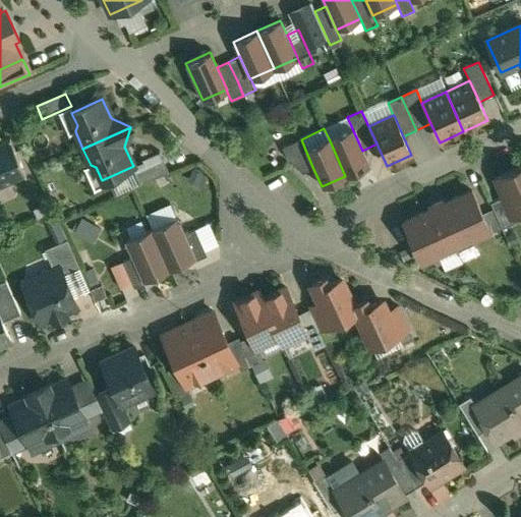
[(362,151),(352,128),(329,138),(345,176),(369,165),(362,151)]
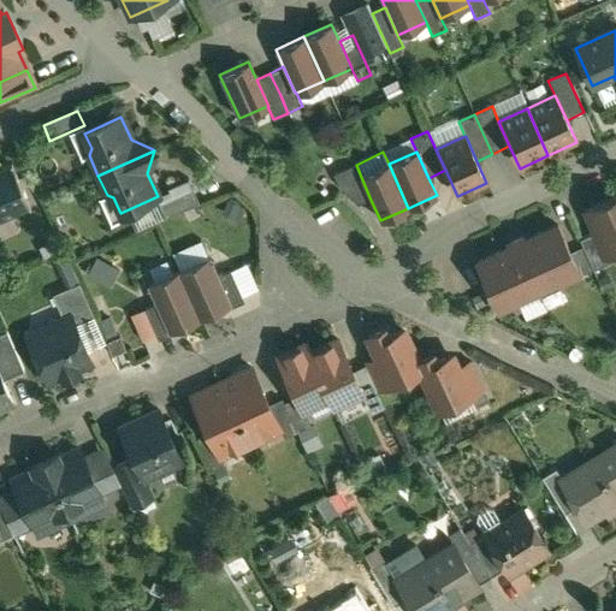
[(12,165),(0,170),(0,221),(30,208),(12,165)]
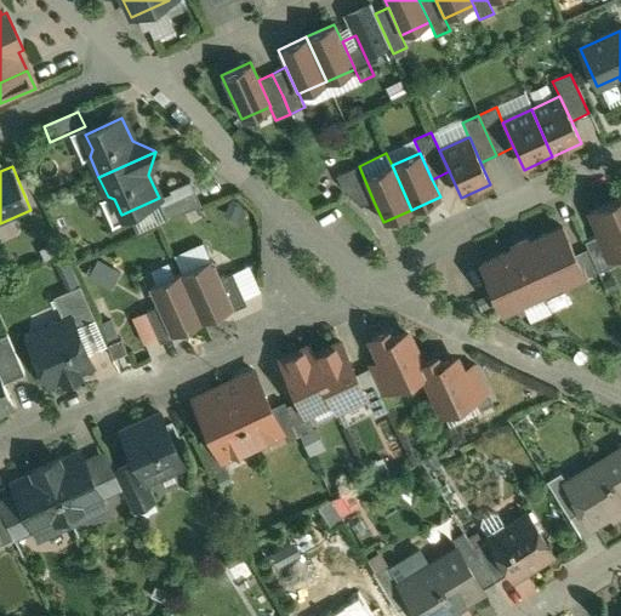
[(359,166),(336,176),(342,188),(360,207),(374,201),(364,178),(359,166)]
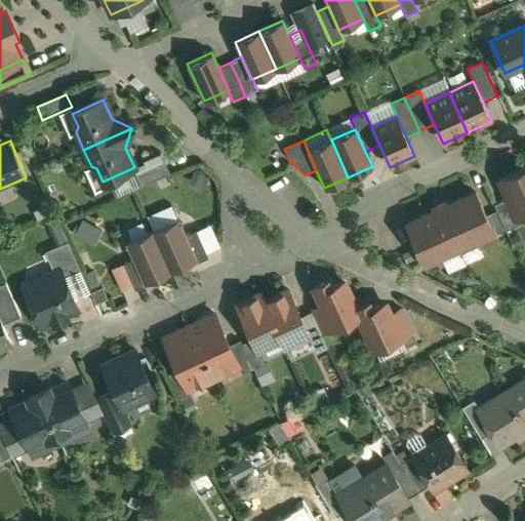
[(164,160),(135,173),(140,186),(169,173),(164,160)]
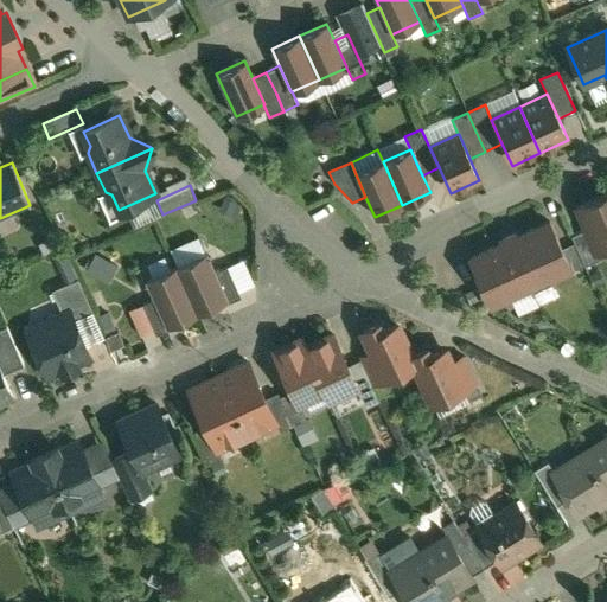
[(606,193),(577,207),(576,207),(586,230),(598,255),(599,254),(606,249),(606,193)]
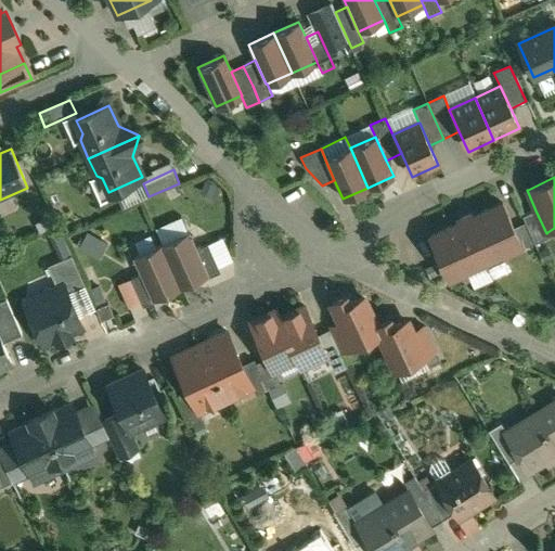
[(514,230),(502,204),(473,218),(472,215),(459,221),(460,223),(429,238),(448,279),(464,271),(466,276),(506,258),(504,253),(520,246),(521,246),(514,230)]
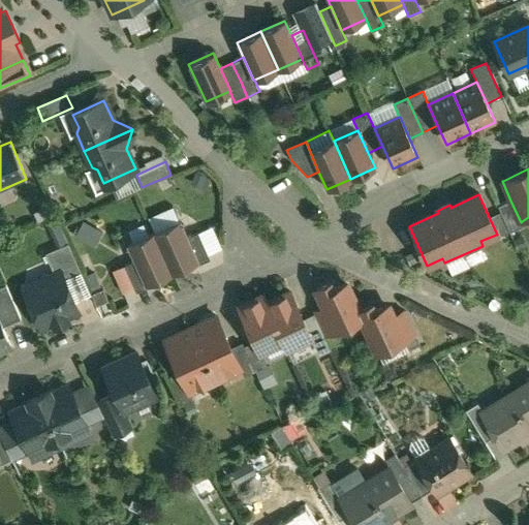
[(521,222),(510,201),(498,207),(501,214),(509,232),(509,233),(524,226),(522,221),(521,222)]
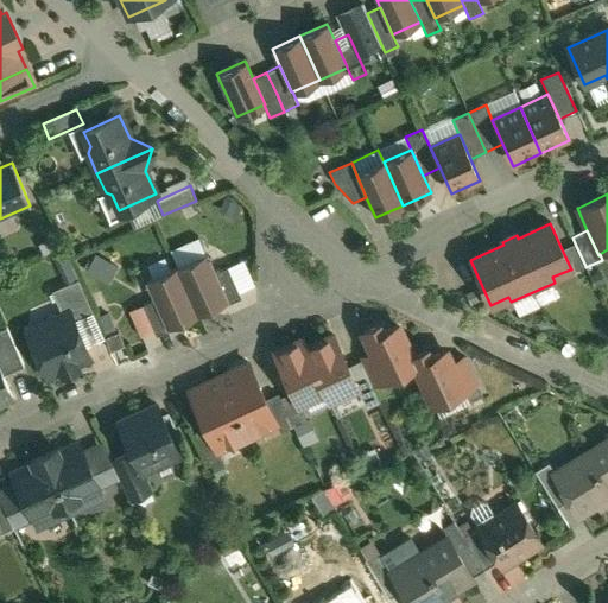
[(586,266),(576,246),(563,252),(571,270),(570,270),(571,272),(586,266)]
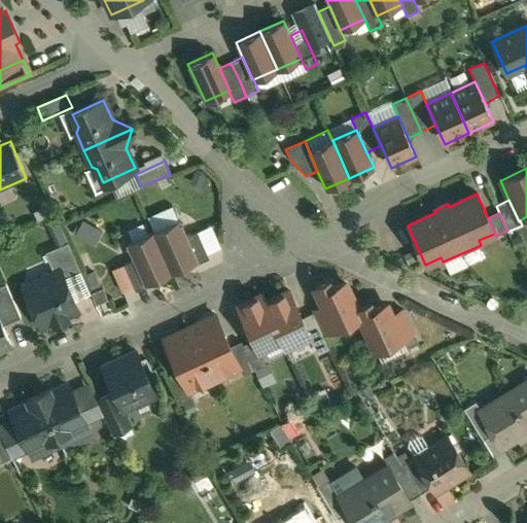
[(62,218),(51,222),(61,246),(71,242),(62,218)]
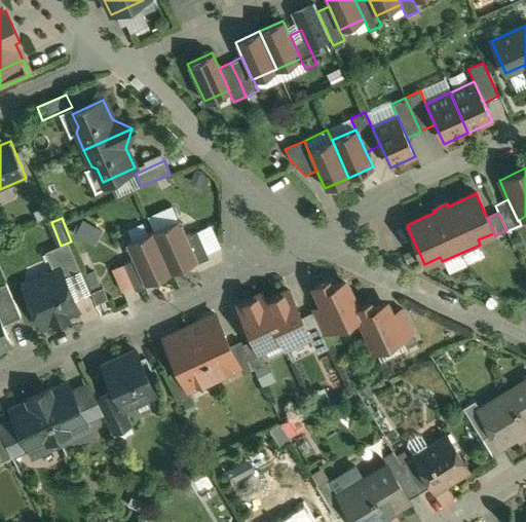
[(87,221),(79,235),(98,247),(107,232),(87,221)]
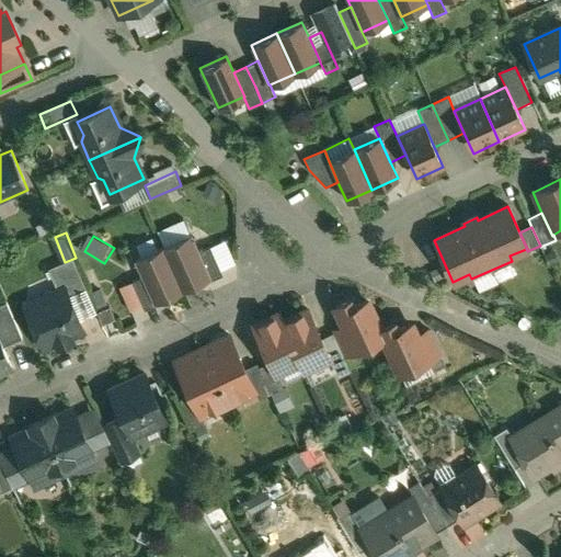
[(190,237),(162,249),(182,292),(197,285),(196,285),(209,280),(208,277),(197,253),(190,237)]
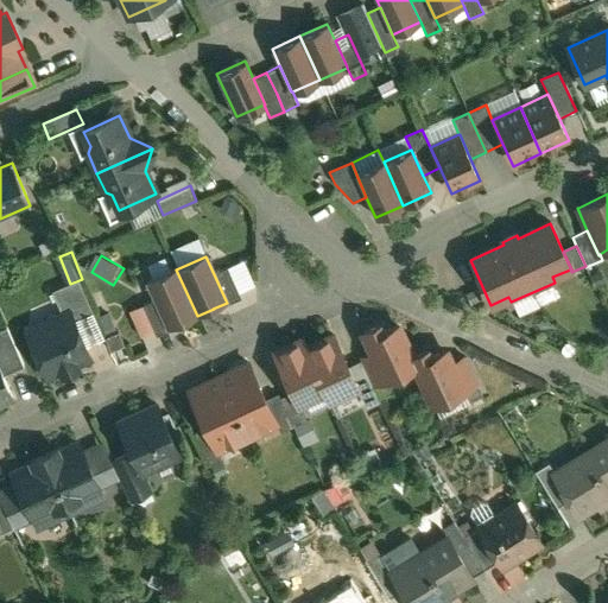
[(239,294),(227,268),(214,274),(226,300),(239,294)]
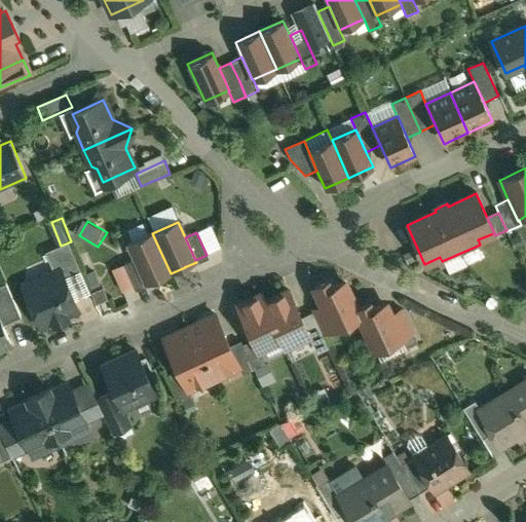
[(171,273),(152,233),(127,245),(134,260),(144,283),(145,285),(156,280),(157,280),(171,273)]
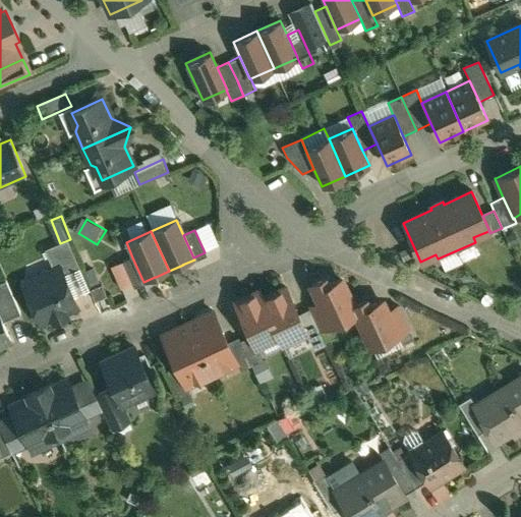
[(67,241),(44,250),(53,272),(60,269),(63,276),(79,270),(67,241)]
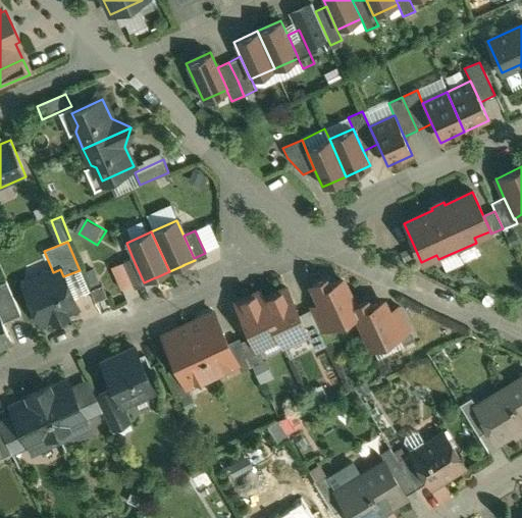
[(446,260),(451,271),(485,254),(480,244),(446,260)]
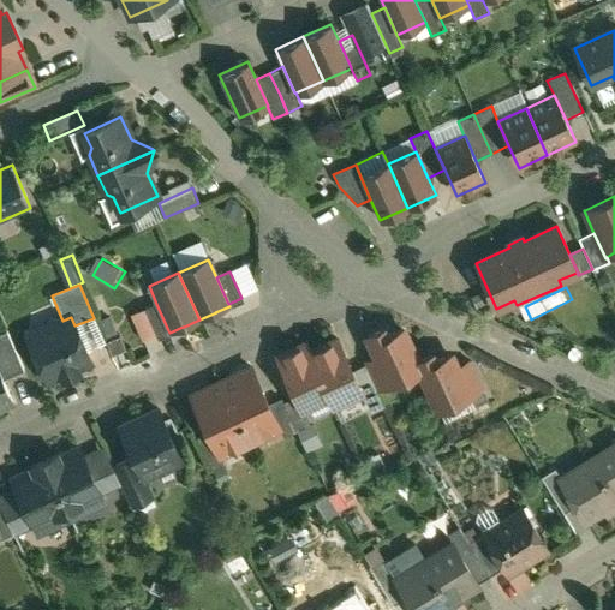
[(168,330),(156,304),(143,310),(155,336),(168,330)]
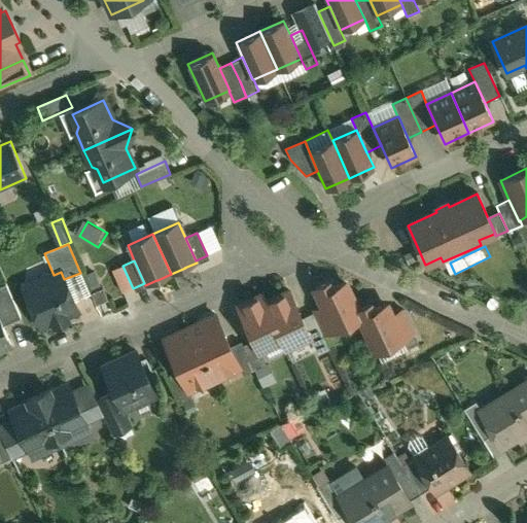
[(54,275),(23,288),(25,292),(24,295),(28,305),(31,306),(40,327),(53,322),(55,326),(67,320),(66,317),(77,312),(64,279),(61,272),(54,275)]
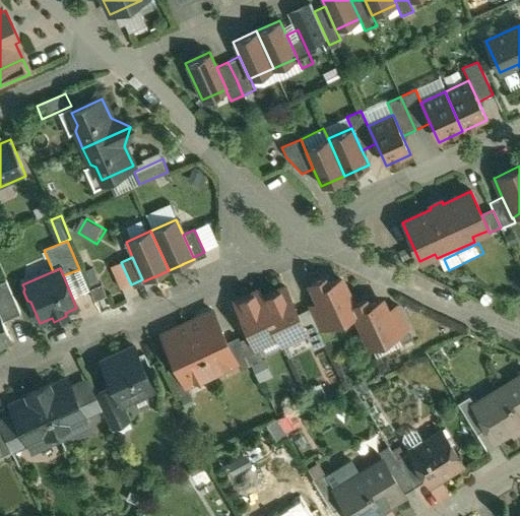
[(338,280),(327,285),(324,278),(311,284),(319,304),(329,325),(354,314),(355,313),(351,306),(352,306),(341,281),(338,280)]
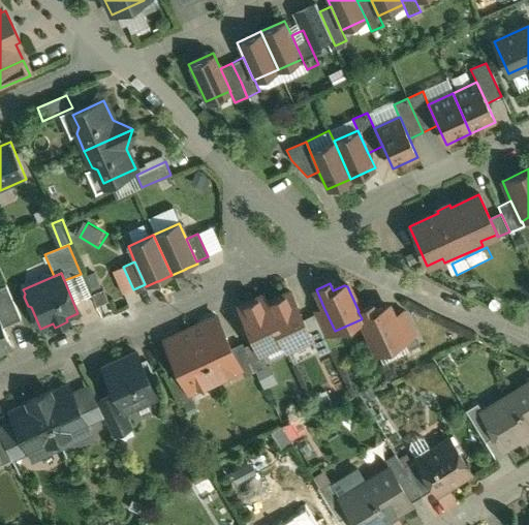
[(6,286),(0,288),(0,322),(2,329),(21,320),(6,286)]
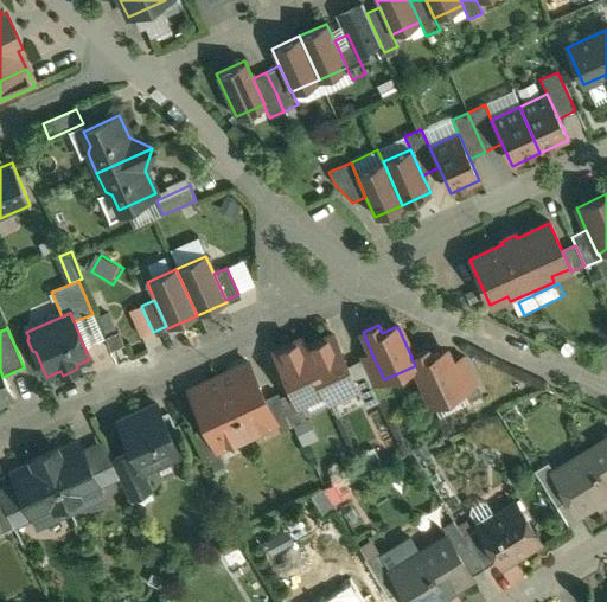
[(123,346),(119,332),(106,338),(112,351),(123,346)]
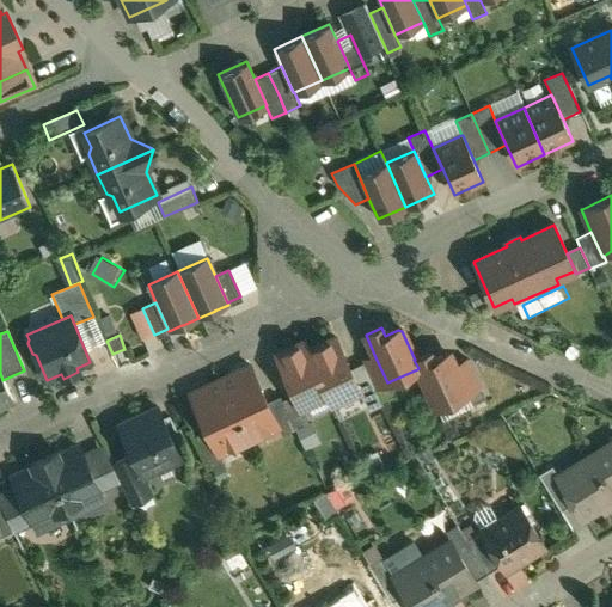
[(335,338),(308,350),(305,342),(304,342),(332,403),(360,390),(350,371),(335,338)]
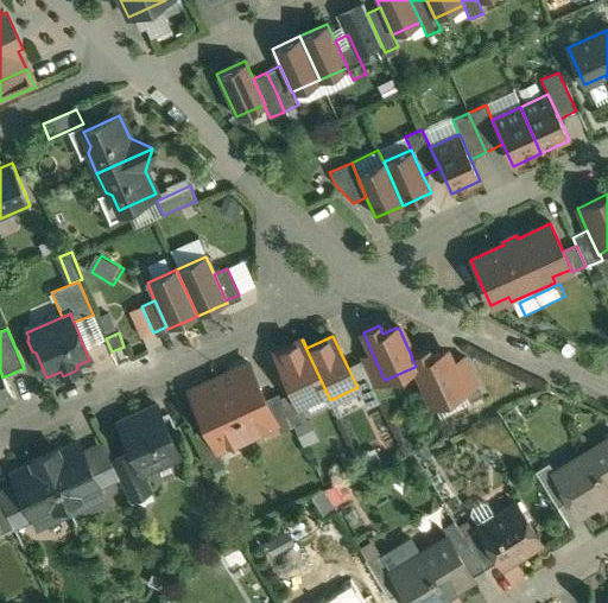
[(302,340),(274,353),(293,393),(298,405),(325,392),(329,400),(330,400),(302,340)]
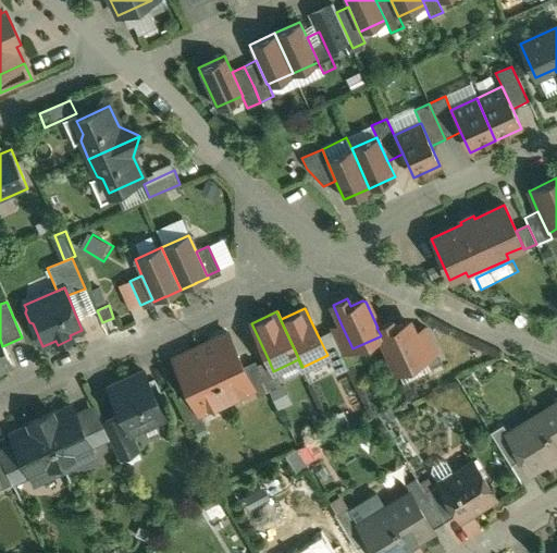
[(406,323),(395,329),(391,322),(378,328),(376,328),(381,335),(380,336),(396,372),(425,358),(413,334),(409,324),(406,323)]
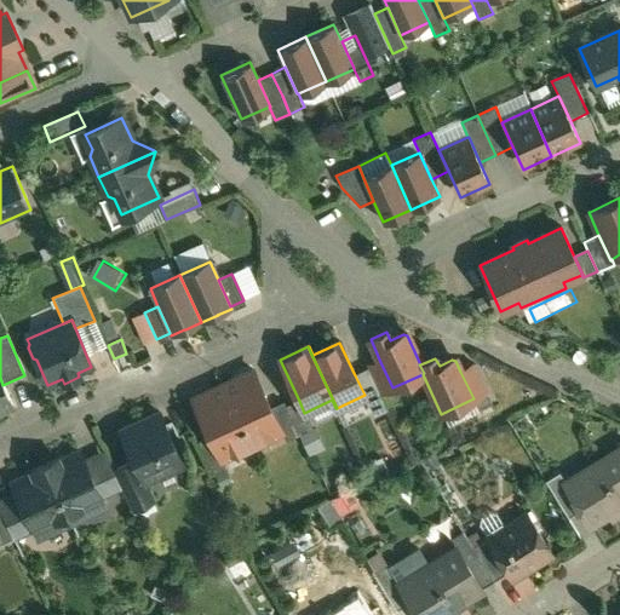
[(380,362),(367,368),(367,369),(379,394),(392,388),(380,362)]
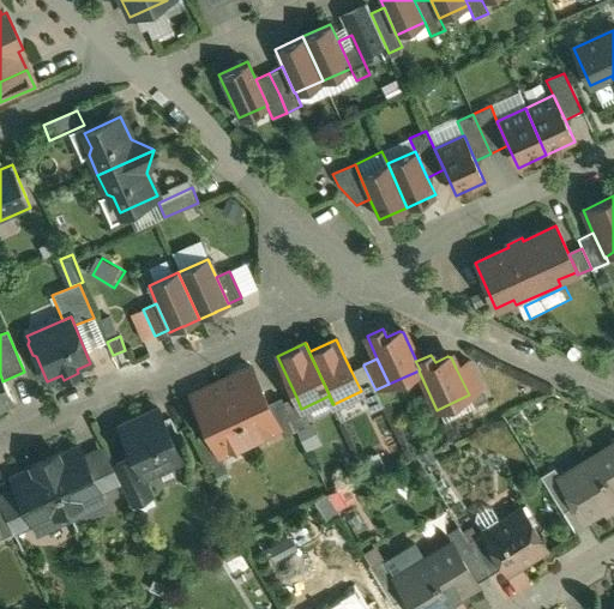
[(469,362),(456,368),(469,395),(482,389),(469,362)]
